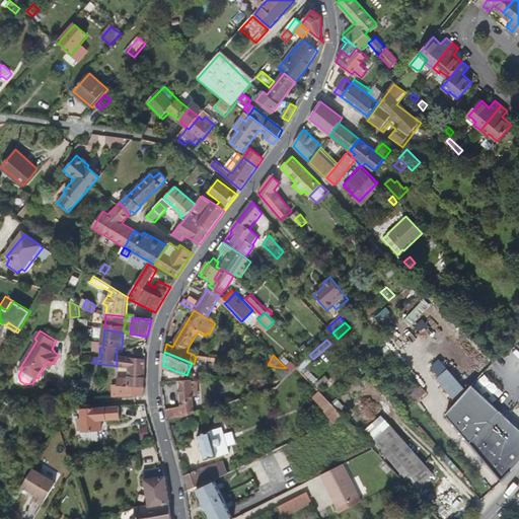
[(311,360),(308,356),(296,367),(317,389),(327,380),(323,376),(318,381),(304,367),(311,360)]
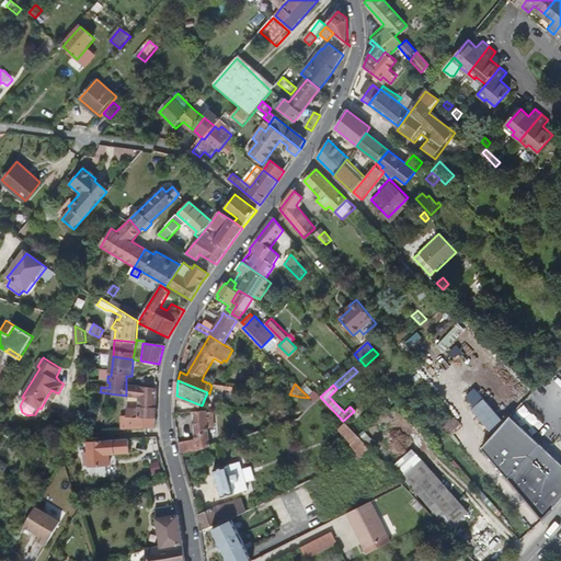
[(157,402),(157,396),(158,389),(126,386),(126,396),(141,398),(141,409),(128,409),(128,418),(156,419),(157,402)]
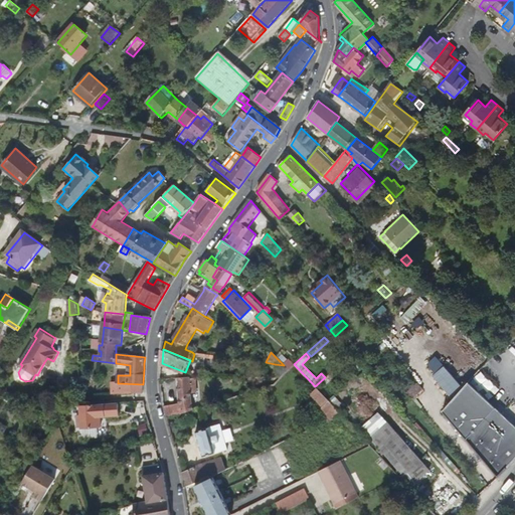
[(282,354),(279,358),(284,363),(287,360),(282,354)]
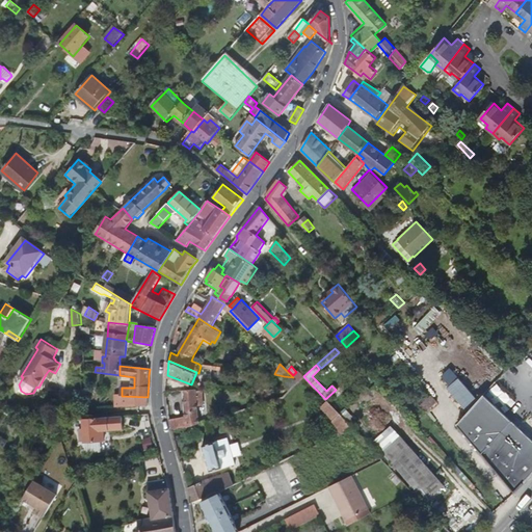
[(293,377),(284,376),(283,389),(289,389),(297,381),(293,377)]
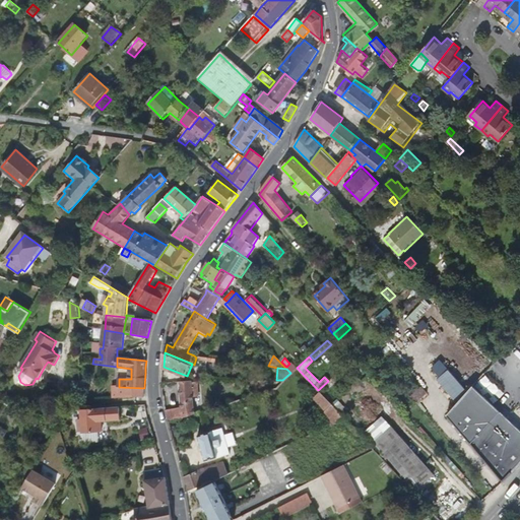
[(466,391),(451,373),(441,381),(456,399),(466,391)]
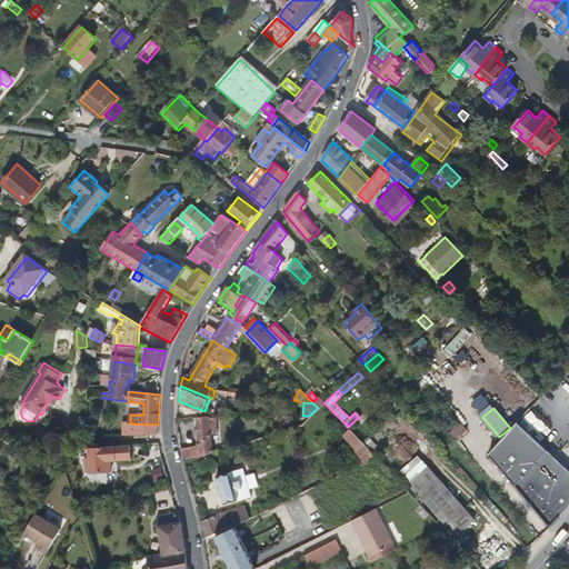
[(538,438),(547,428),(531,412),(522,422),(538,438)]
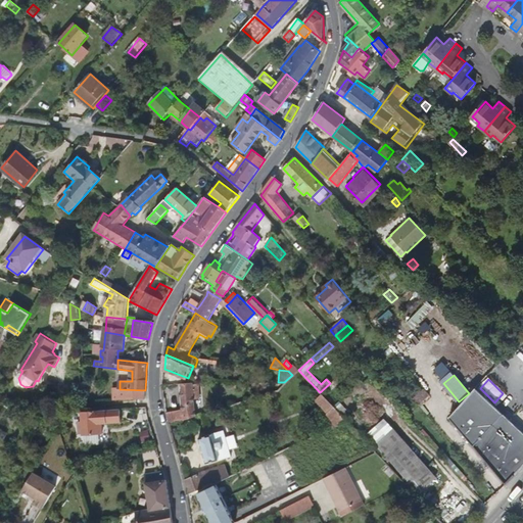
[(200,398),(198,384),(193,385),(193,383),(180,384),(183,410),(168,414),(170,424),(176,422),(196,416),(194,399),(200,398)]
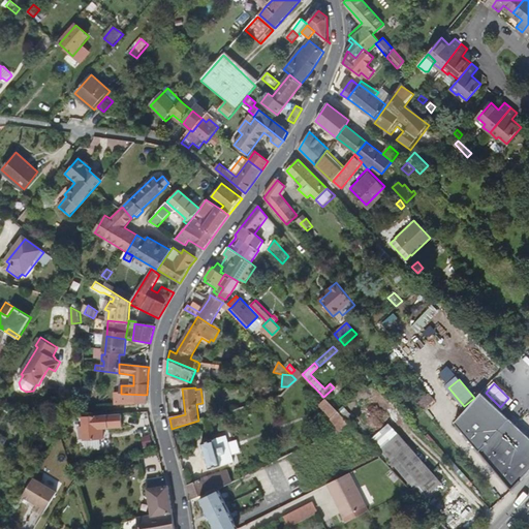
[(334,390),(324,398),(337,411),(349,425),(365,410),(355,400),(349,405),(334,390)]
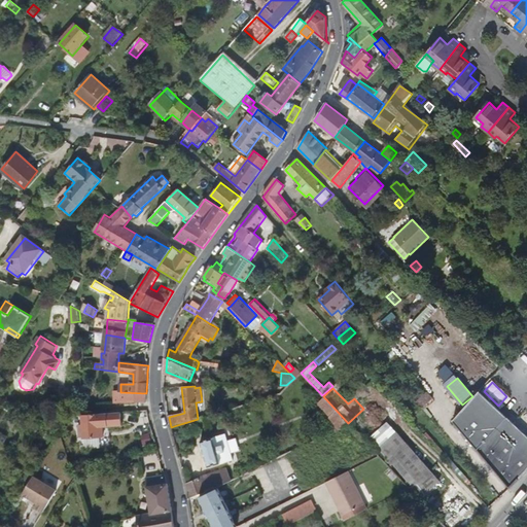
[(494,403),(480,390),(453,420),(508,485),(526,465),(526,433),(525,432),(494,403)]
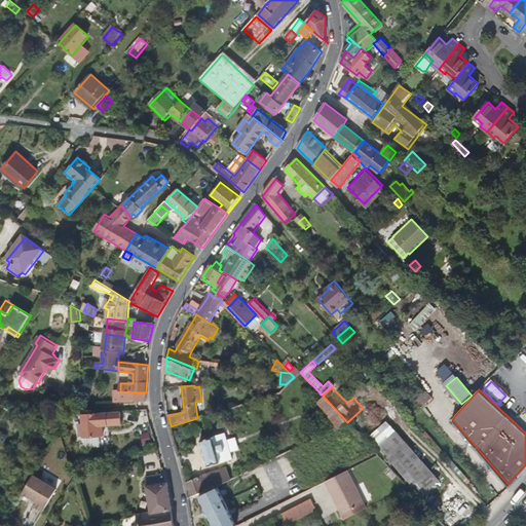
[(433,397),(427,390),(416,402),(421,408),(433,397)]
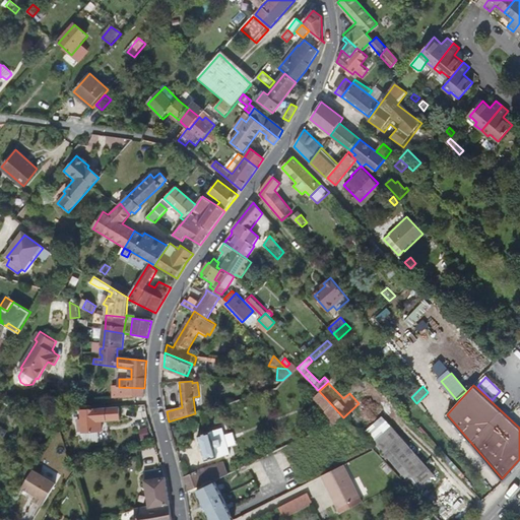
[(143,397),(144,388),(119,387),(112,387),(112,399),(143,397)]
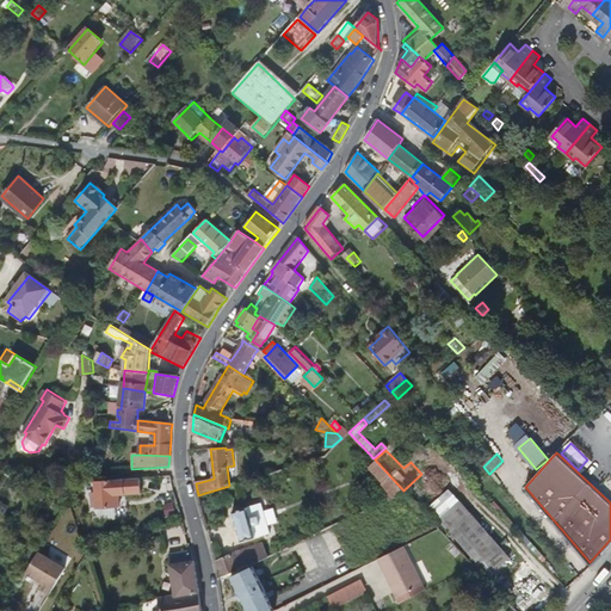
[(381,483),(389,475),(375,460),(366,468),(381,483)]
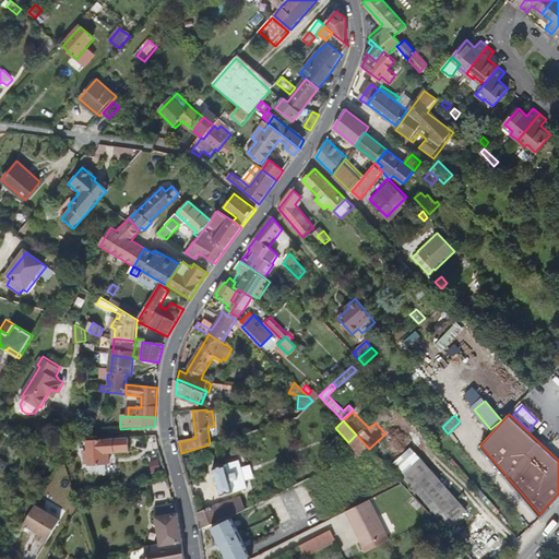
[(369,449),(356,435),(348,442),(358,456),(371,450),(369,449)]
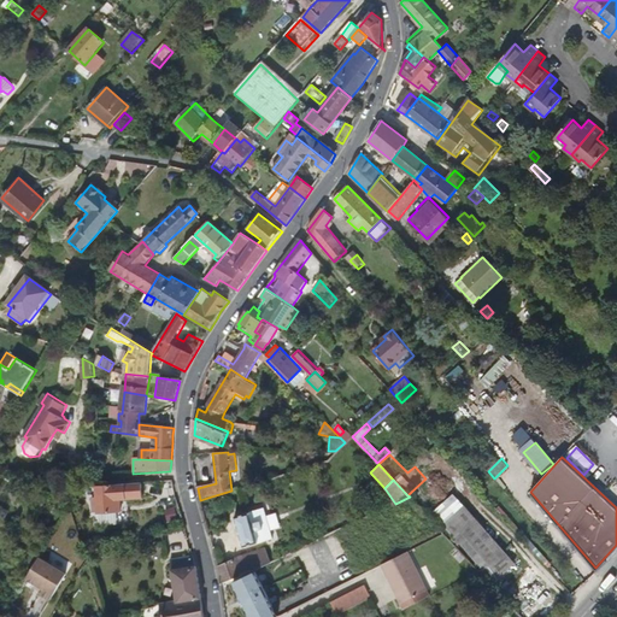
[(121,500),(142,498),(142,482),(97,485),(97,497),(93,498),(93,506),(98,506),(98,512),(98,513),(117,513),(121,512),(121,500)]
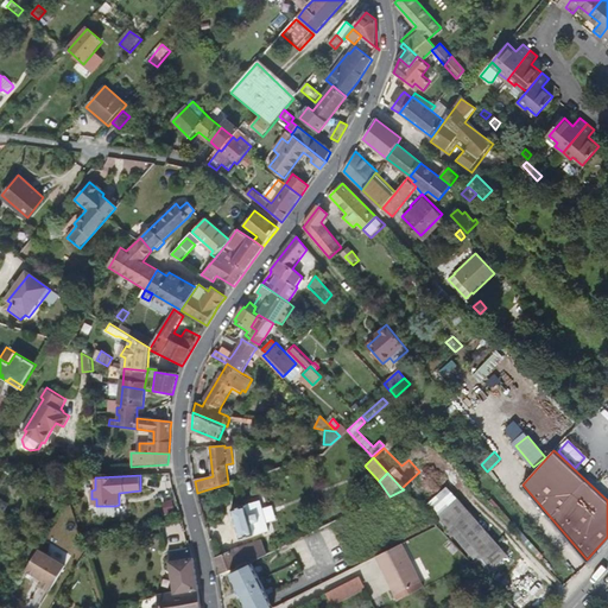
[(438,517),(458,498),(447,486),(428,505),(438,517)]
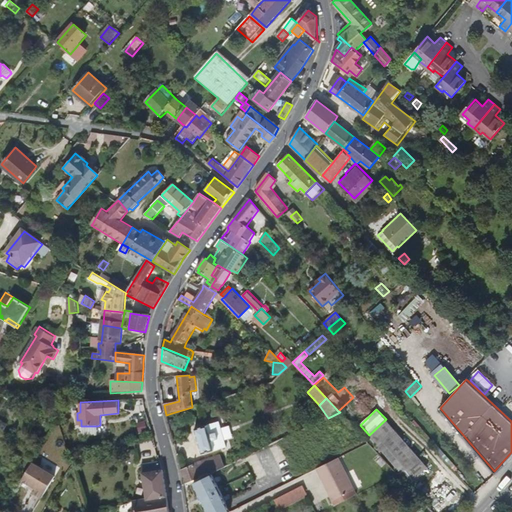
[(429,464),(386,419),(369,435),(381,446),(378,448),(381,451),(383,449),(413,480),(429,464)]
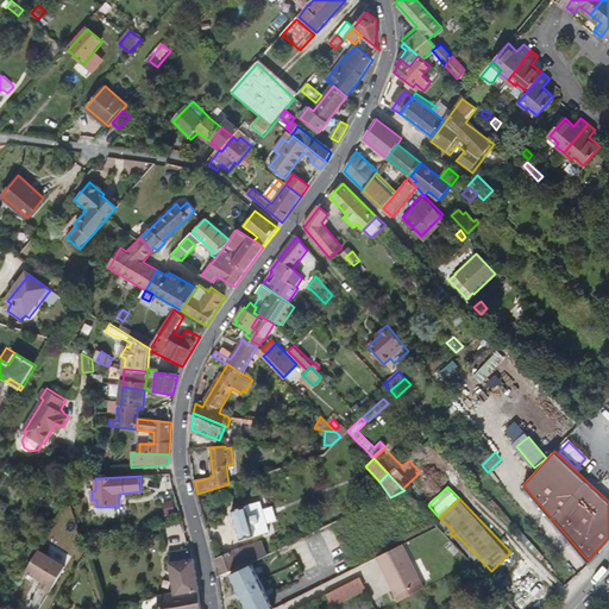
[(173,501),(163,503),(167,515),(175,512),(173,501)]
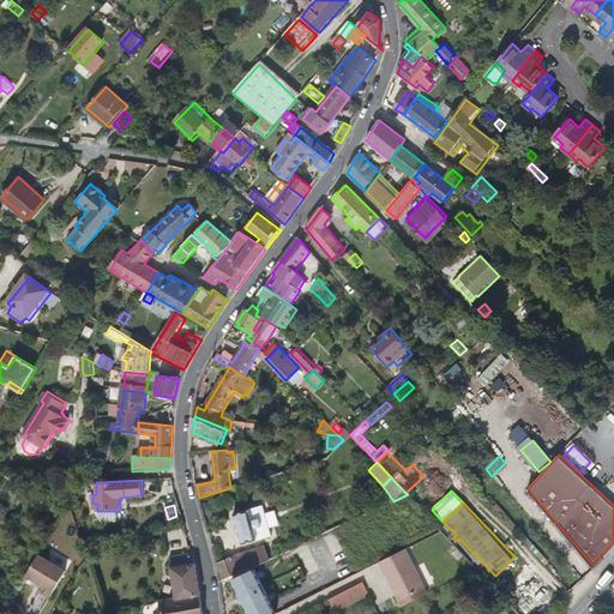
[(253,529),(264,527),(262,518),(251,521),(248,510),(233,513),(241,545),(257,541),(253,529)]
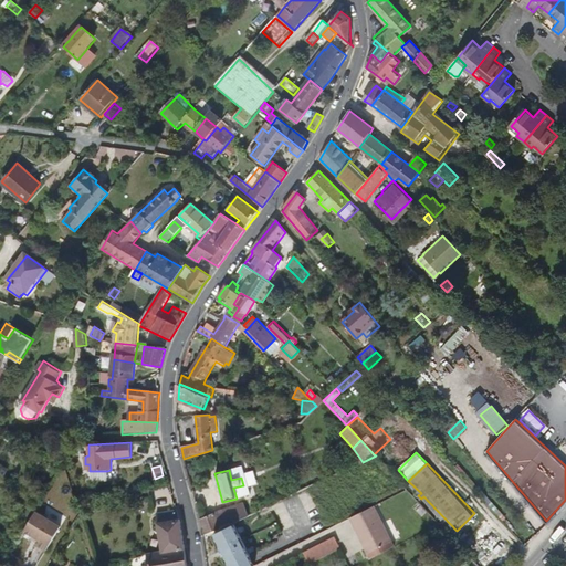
[(107,471),(90,471),(91,482),(107,482),(107,471)]
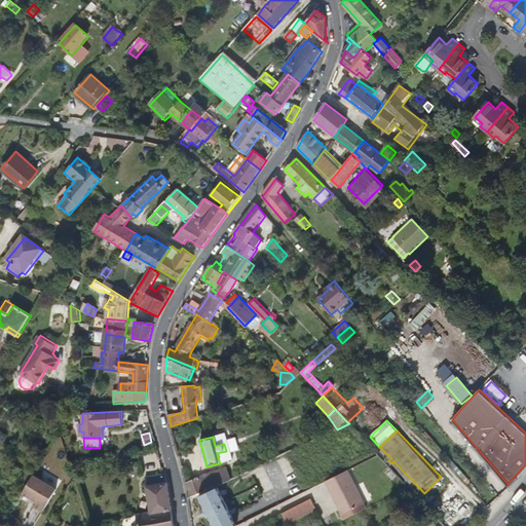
[(365,503),(357,487),(355,487),(346,470),(327,480),(339,505),(337,505),(342,515),(365,503)]
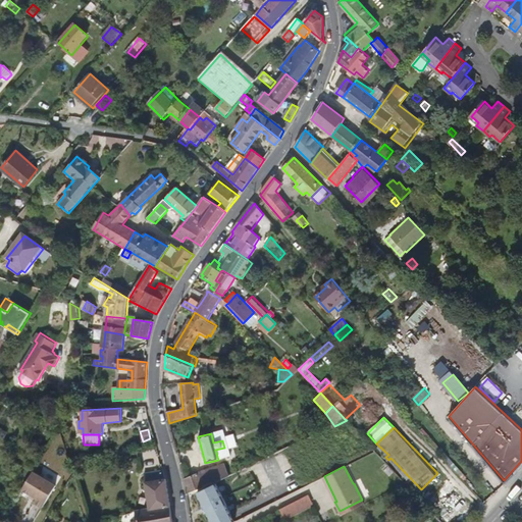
[(57,485),(34,471),(23,489),(32,494),(38,498),(35,503),(44,508),(57,485)]
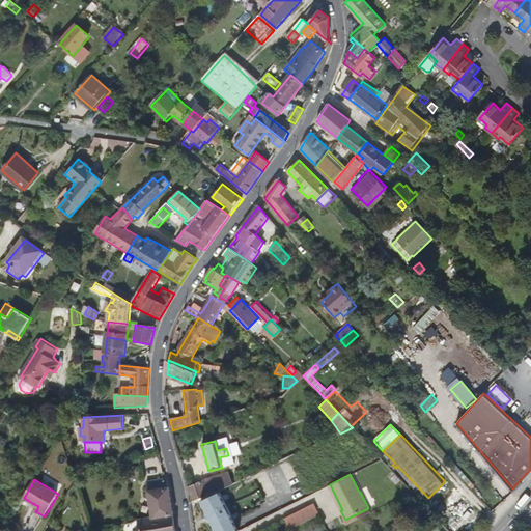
[(170,497),(168,485),(167,479),(147,482),(147,484),(150,498),(147,499),(149,506),(151,506),(154,516),(173,513),(172,503),(170,497)]
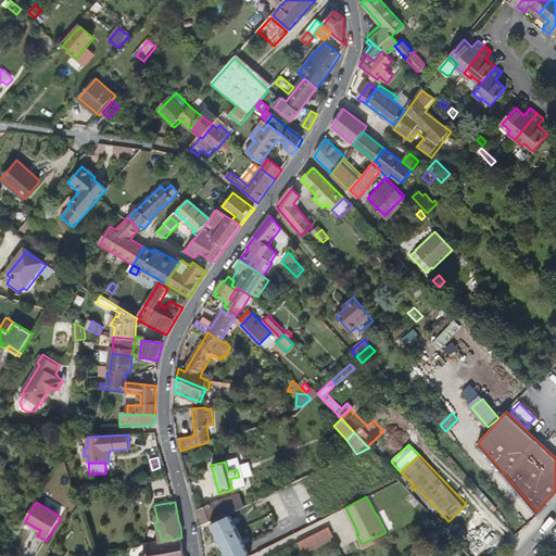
[(247,515),(255,510),(257,509),(254,502),(238,508),(234,510),(239,525),(249,520),(247,515)]
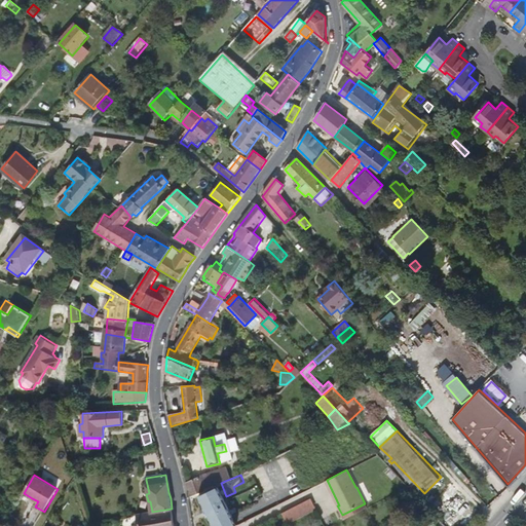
[(221,483),(225,481),(223,478),(208,485),(203,476),(187,483),(189,498),(221,483)]
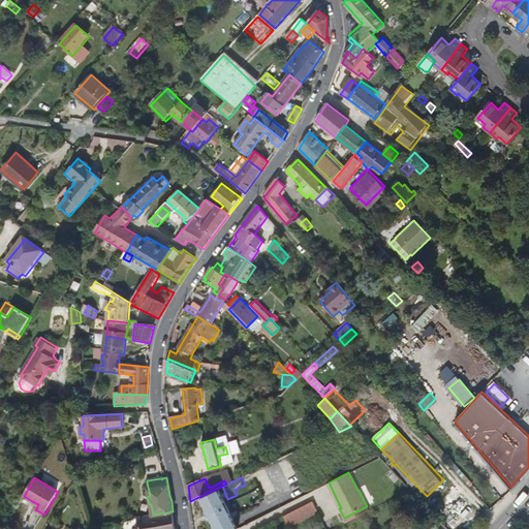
[(223,528),(235,524),(218,491),(199,500),(214,528),(223,528)]
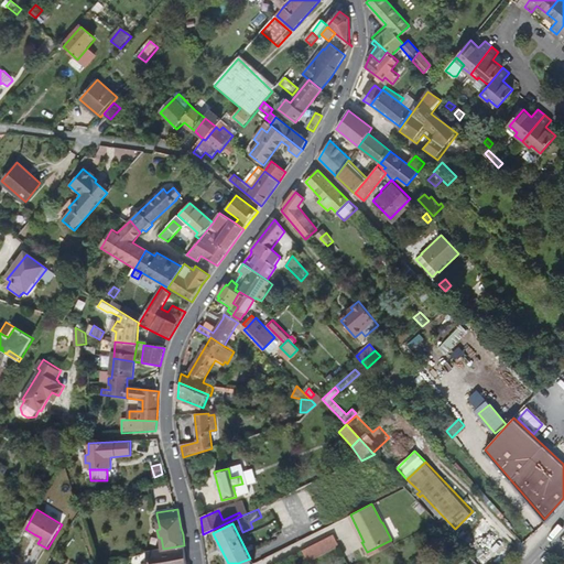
[(310,561),(339,545),(334,534),(304,550),(310,561)]
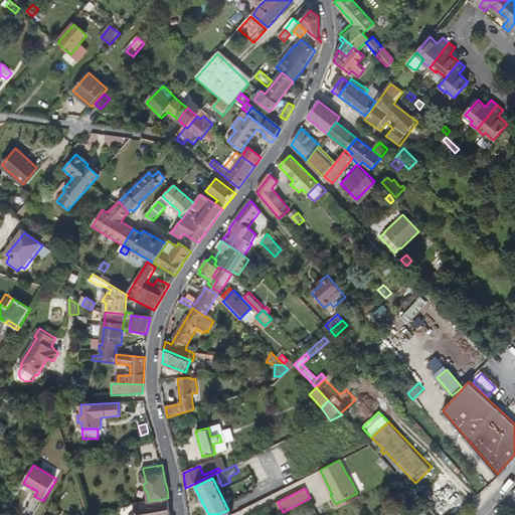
[(170,514),(170,507),(170,506),(168,498),(149,501),(135,504),(136,514),(170,514)]
